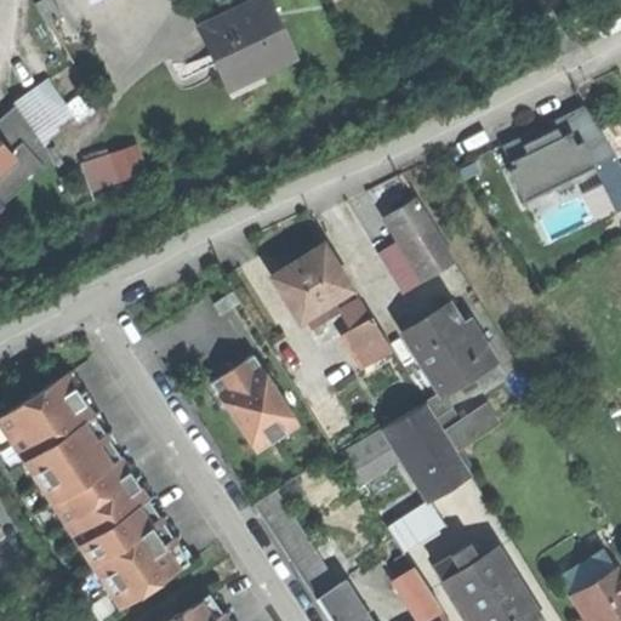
[(262,0),(260,0),(203,27),(215,55),(231,87),(290,60),(262,0)]
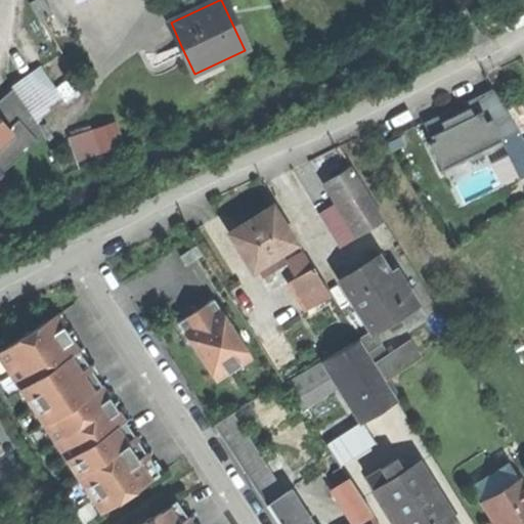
[(36,71),(10,88),(33,123),(58,105),(36,71)]
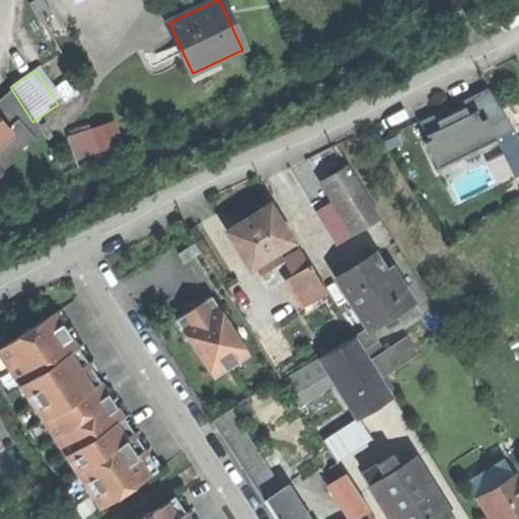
[(424,140),(438,169),(515,131),(489,86),(421,121),(429,138),(424,140)]
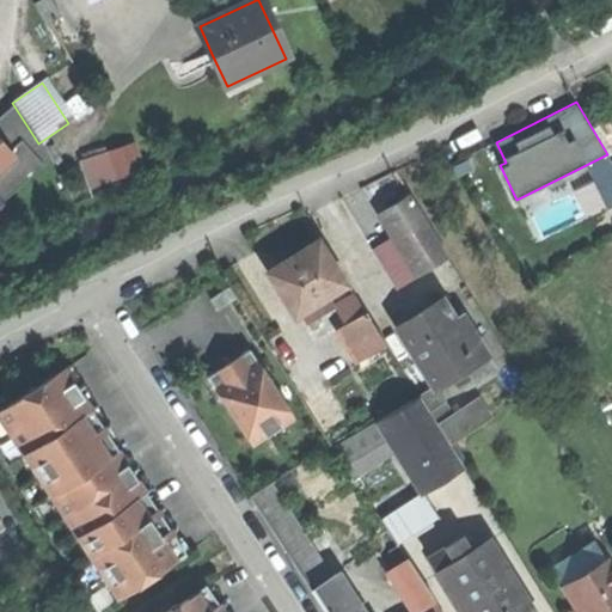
[(0,173),(16,160),(0,138),(0,173)]
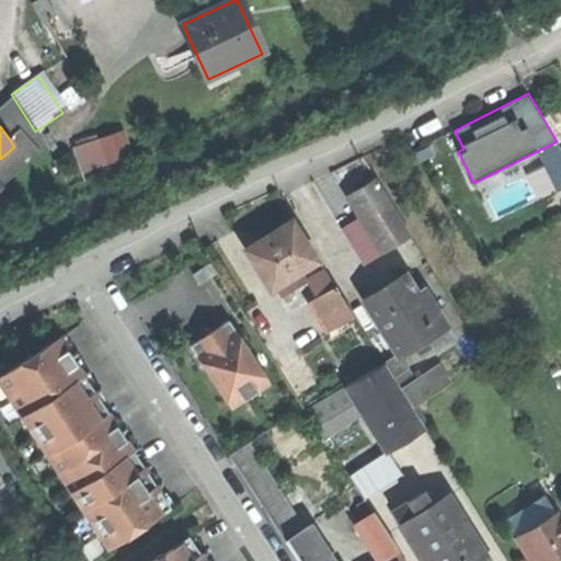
[(76,145),(84,169),(136,150),(127,126),(76,145)]
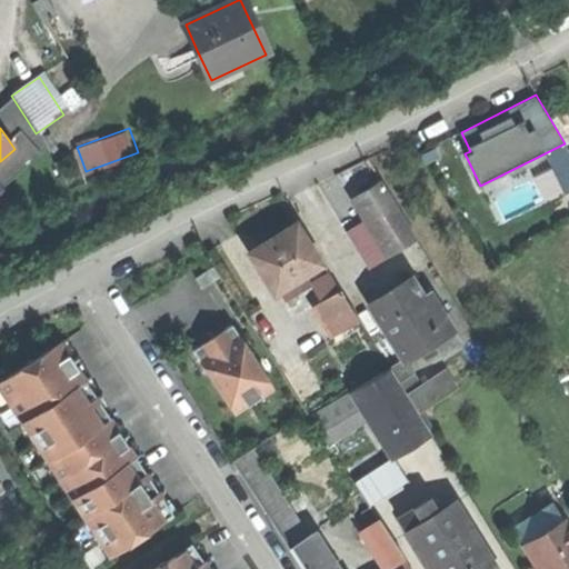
[(380,182),(355,197),(389,252),(413,237),(380,182)]
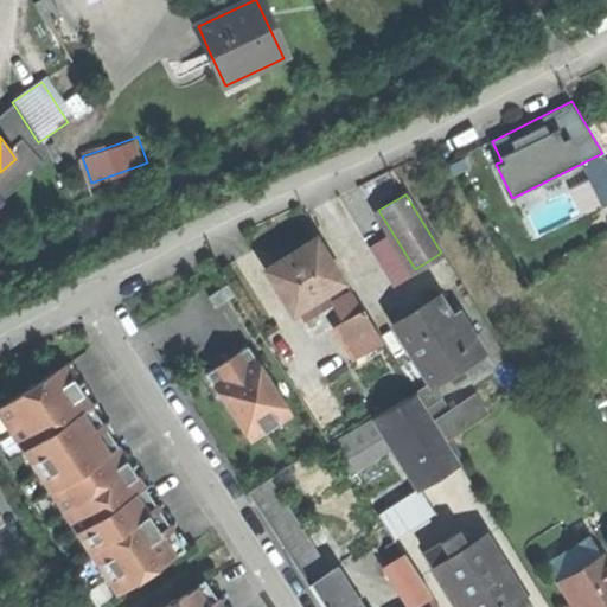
[(293,254),(275,264),(302,307),(318,298),(340,282),(314,240),(293,254)]
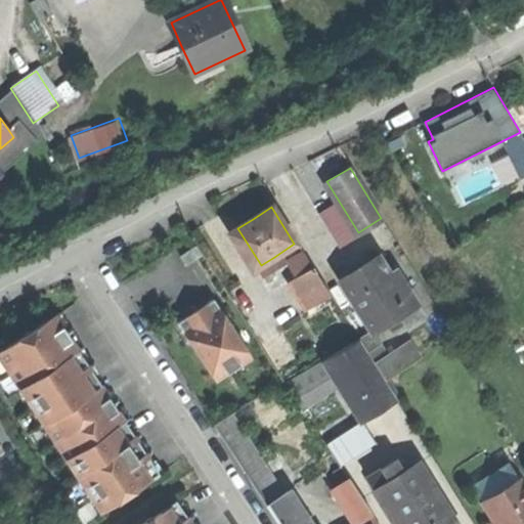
[(256,268),(261,265),(237,228),(229,233),(253,270),(256,268)]
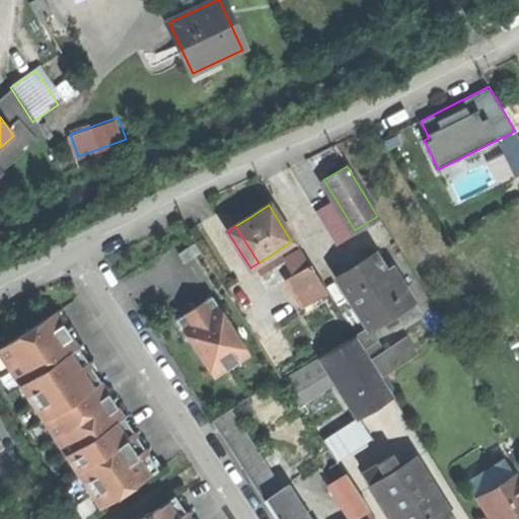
[(178,254),(184,264),(201,254),(195,245),(178,254)]
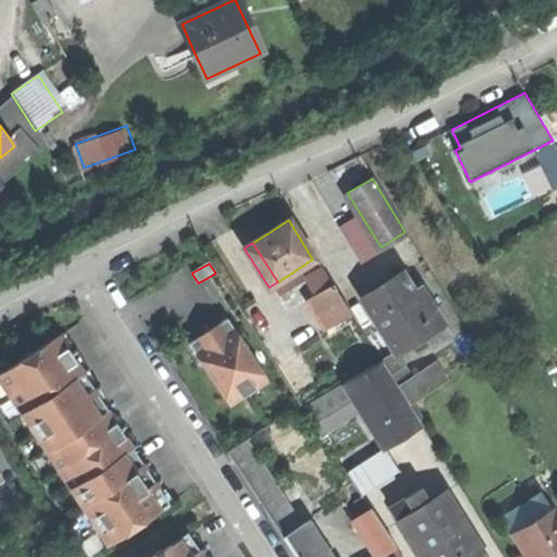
[(296,280),(292,273),(277,282),(282,288),(296,280)]
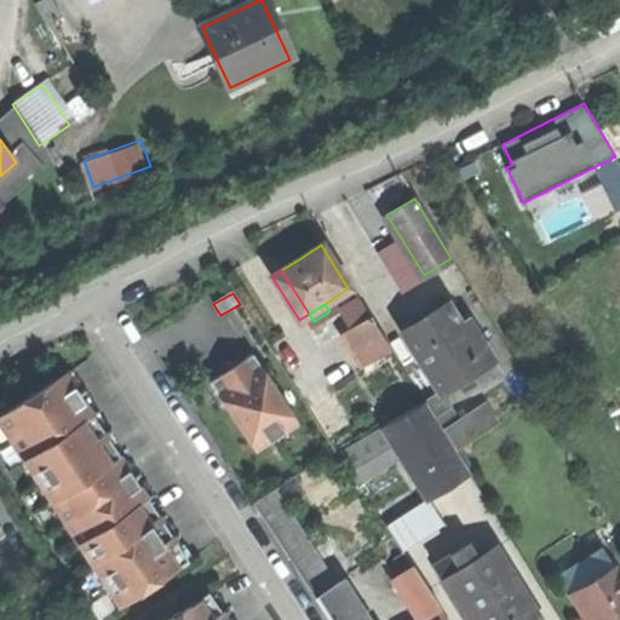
[(419,322),(401,333),(437,391),(470,371),(480,384),(498,373),(466,322),(459,327),(446,306),(419,322)]
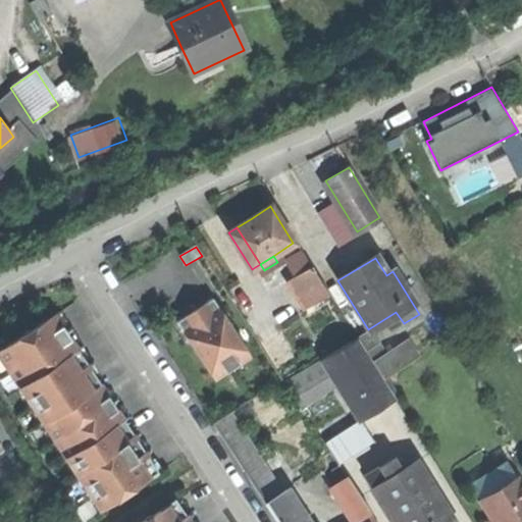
[(259,273),(264,270),(260,264),(255,267),(259,273)]
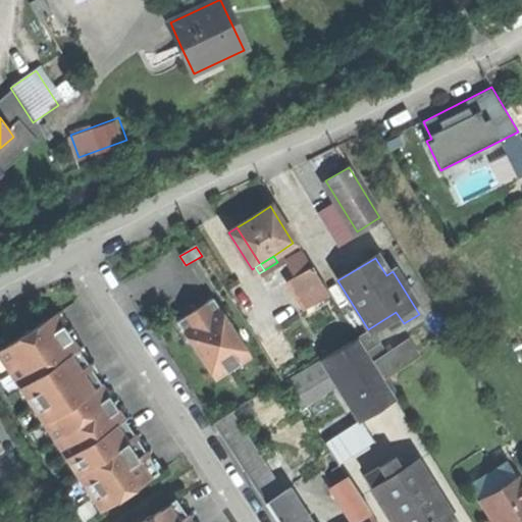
[(302,294),(311,307),(329,296),(311,267),(293,279),(302,294)]
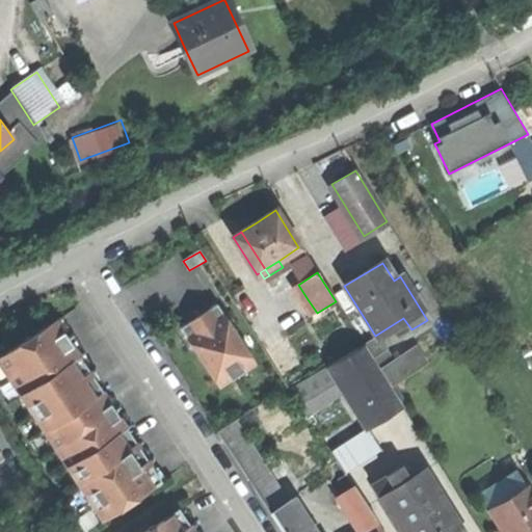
[(307,320),(317,313),(308,299),(297,307),(307,320)]
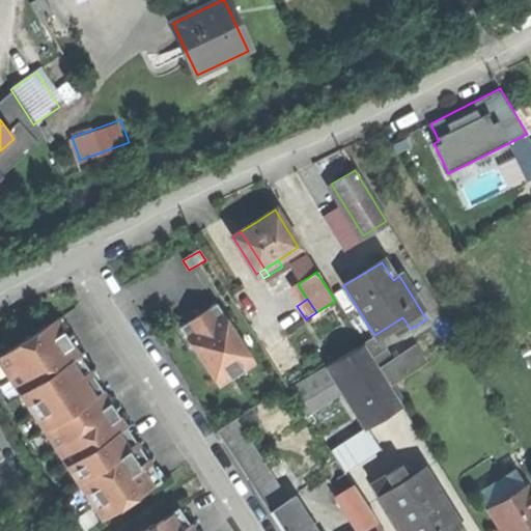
[(180,328),(218,387),(254,363),(217,304),(180,328)]
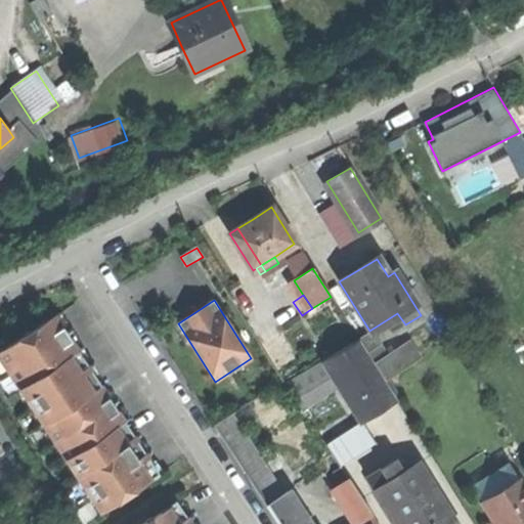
[(55,317),(0,352),(0,359),(99,512),(158,474),(55,317)]
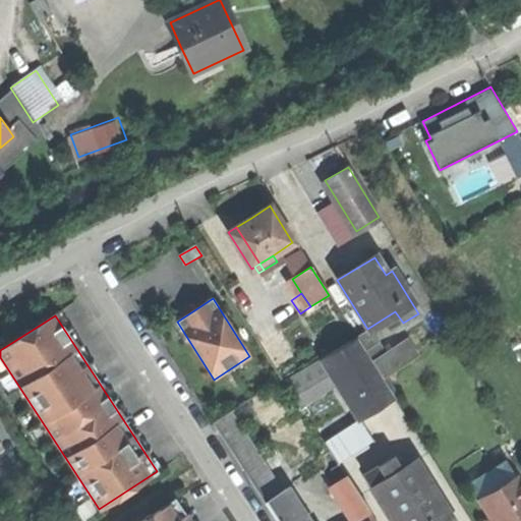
[(356,338),(320,360),(356,420),(393,398),(381,379),(363,350),(356,338)]
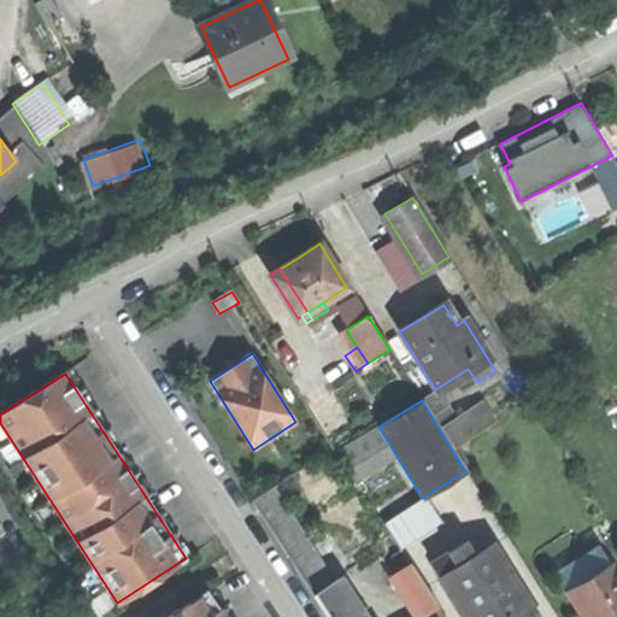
[(477,406),(452,422),(464,441),(489,425),(477,406)]
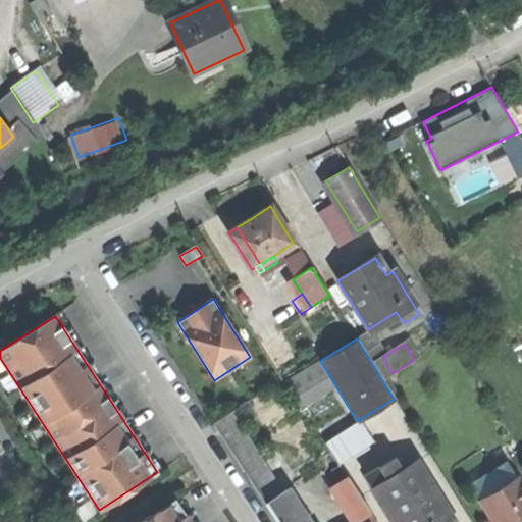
[(374,345),(364,351),(381,379),(393,373),(382,357),(374,345)]
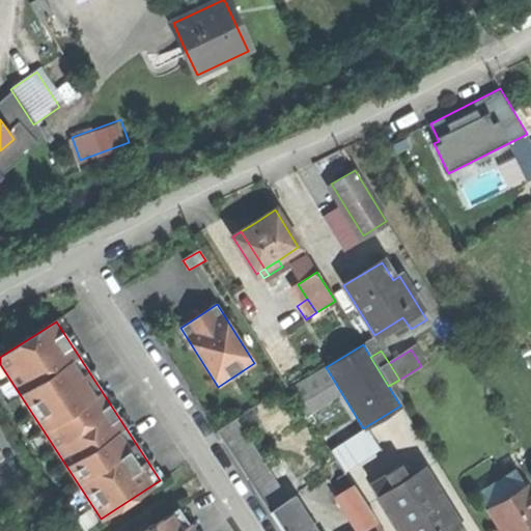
[(310,413),(336,398),(318,369),(294,385),(310,413)]
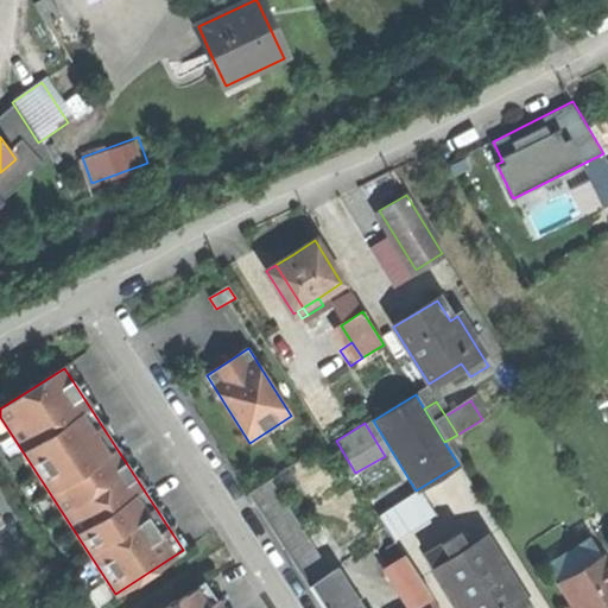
[(251,493),(310,587),(328,575),(268,482),(251,493)]
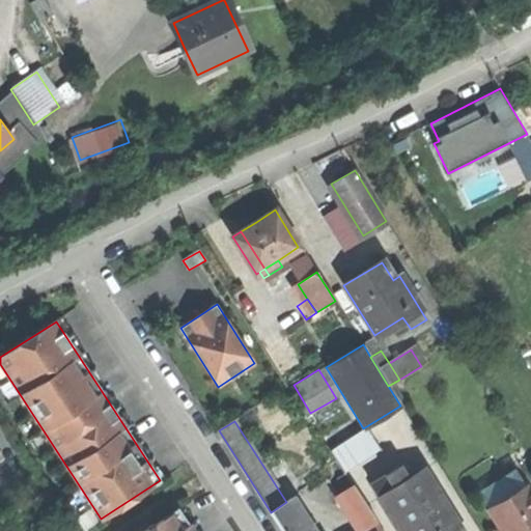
[(335,448),(350,470),(385,446),(371,424),(335,448)]
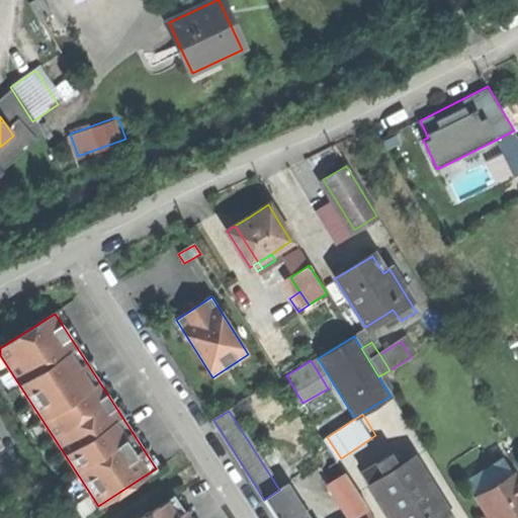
[(371,479),(400,465),(394,453),(366,466),(371,479)]
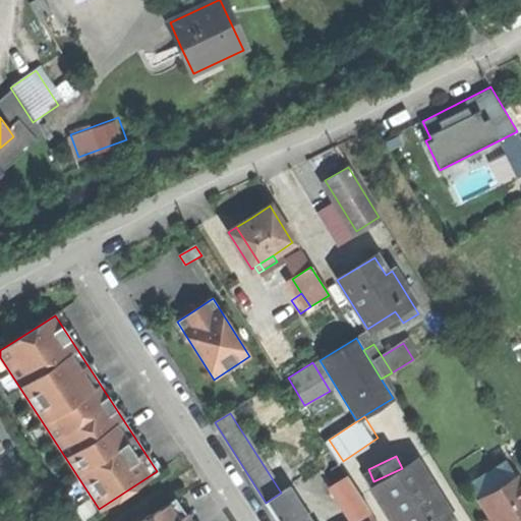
[(451,520),(414,462),(370,489),(390,520),(451,520)]
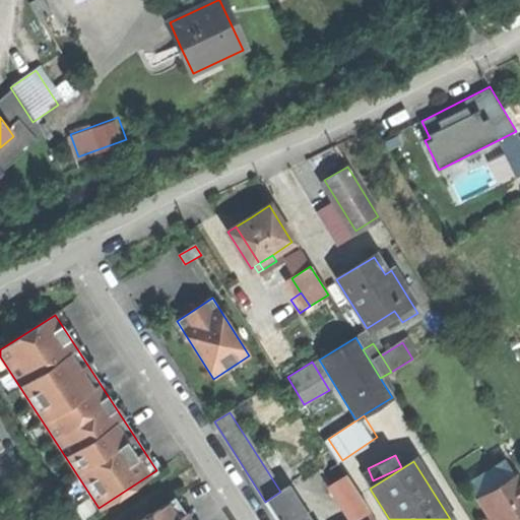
[(329,484),(350,519),(353,519),(368,511),(344,474),(329,484)]
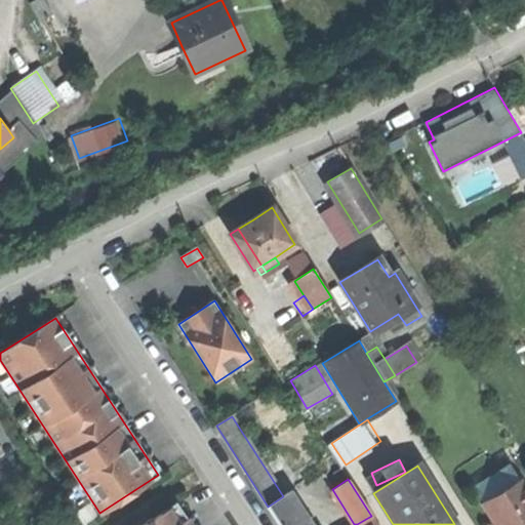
[(483,503),(496,524),(524,524),(524,488),(520,481),(483,503)]
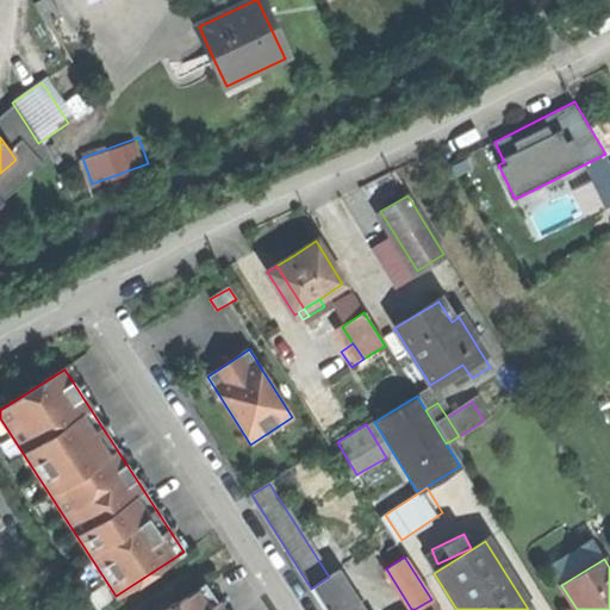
[(311,589),(325,609),(359,609),(335,573),(329,577),(311,589)]
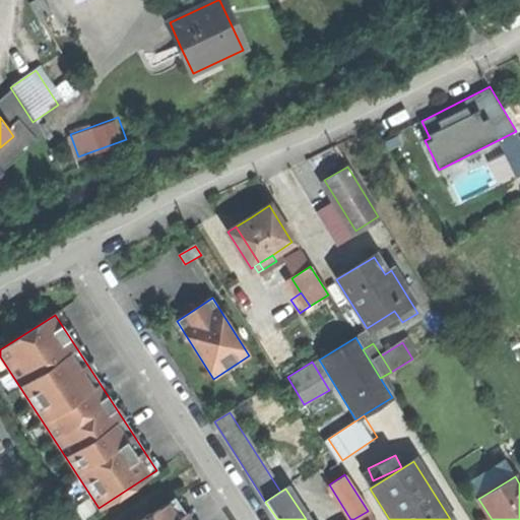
[(140,519),(189,519),(176,498),(140,519)]
